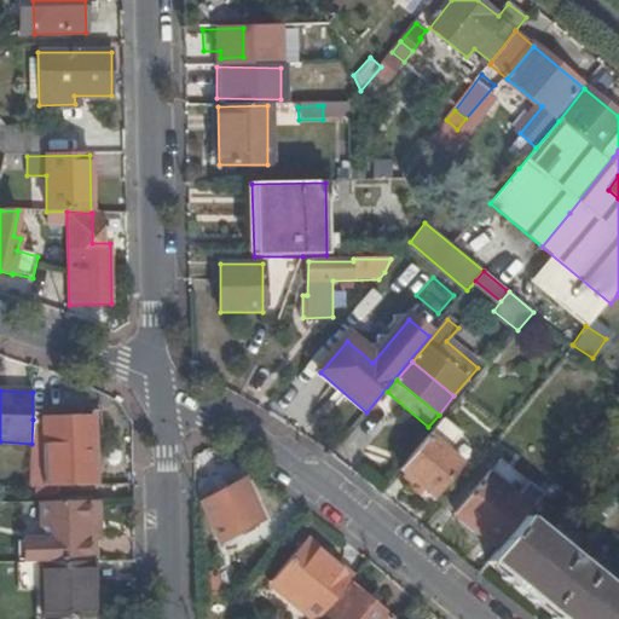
[(30,487),(96,486),(94,418),(33,420),(32,444),(30,487)]
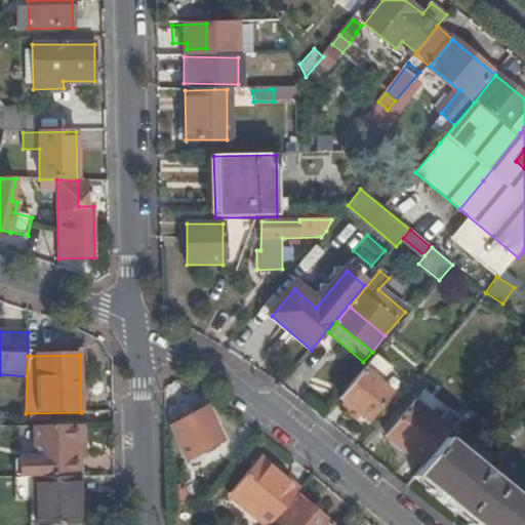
[(376,355),(339,399),(354,410),(360,415),(368,421),(393,393),(380,384),(393,368),(376,355)]
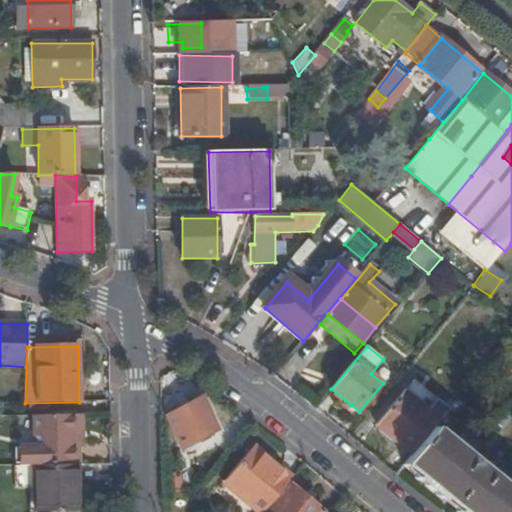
[(435,429),(440,422),(404,393),(378,426),(413,455),(435,429)]
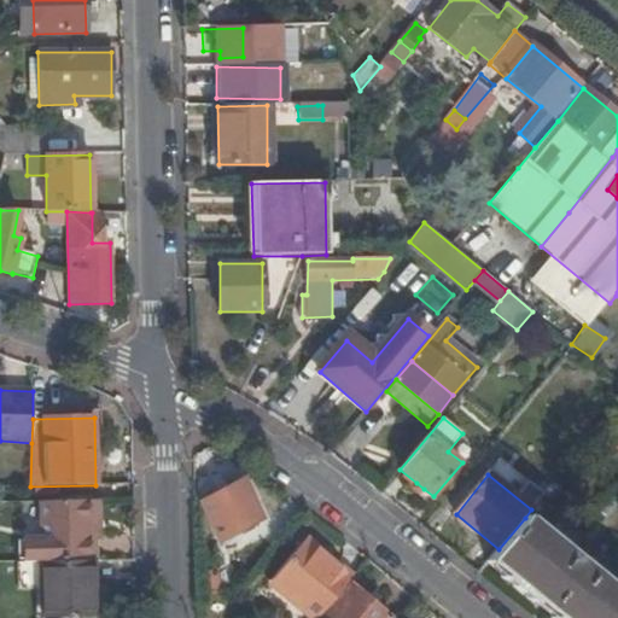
[(245,479),(202,503),(202,552),(266,517),(245,479)]
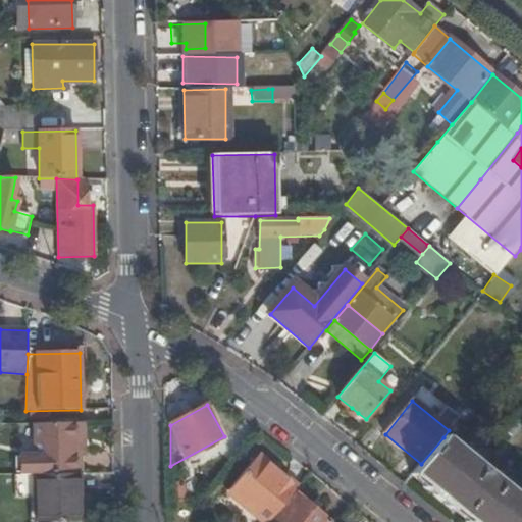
[(358,413),(352,408),(348,413),(354,418),(358,413)]
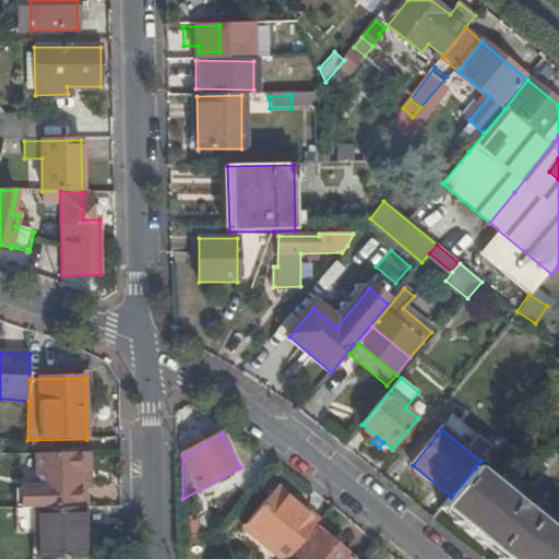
[(91,504),(90,451),(32,452),(32,483),(14,483),(14,506),(91,504)]
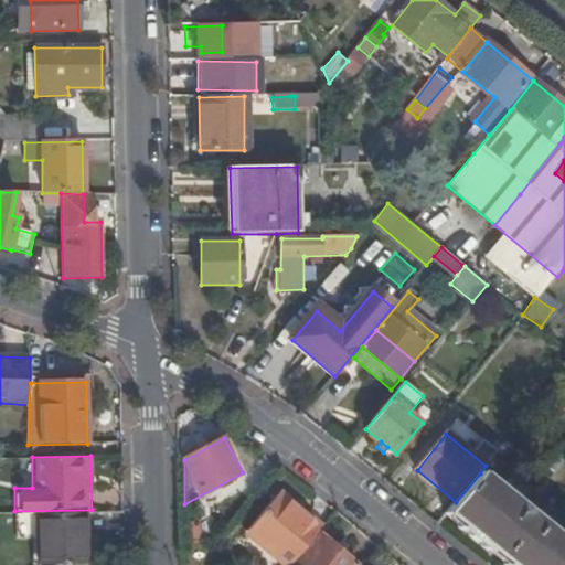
[(564,564),(564,541),(480,473),(456,502),(446,515),(508,564),(564,564)]
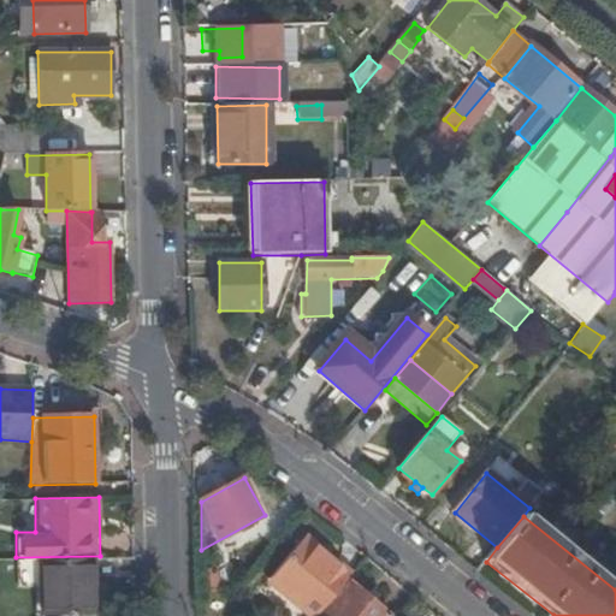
[(272,586),(307,615),(318,615),(348,581),(306,546),(272,586)]
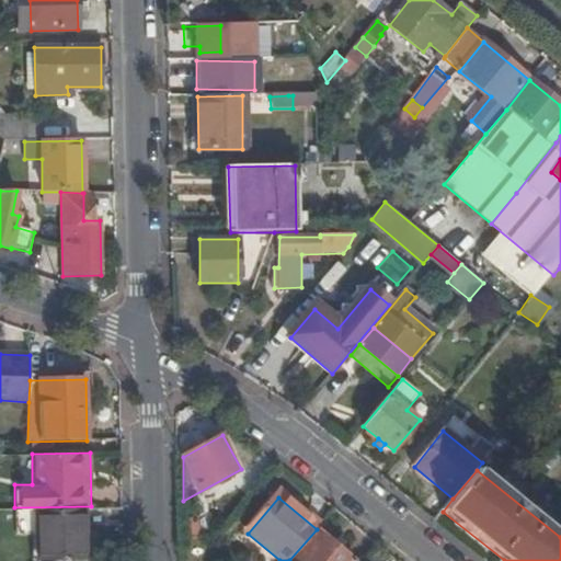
[(37,510),(16,511),(18,536),(38,536),(38,560),(75,560),(87,560),(84,510),(37,510)]
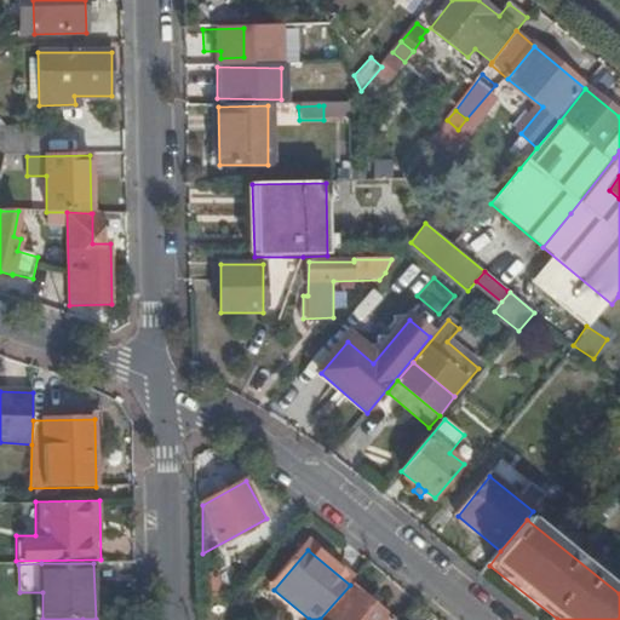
[(392,619),(354,587),(328,616),(332,619),(392,619)]
